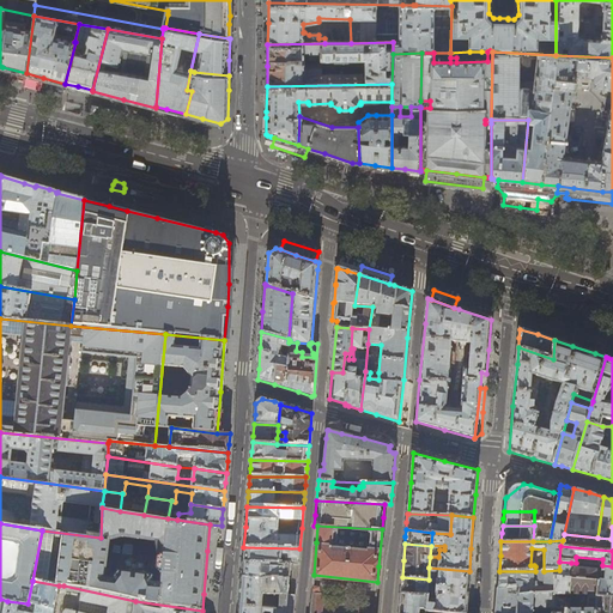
[(243,554),(242,562),(272,564),(291,563),(298,564),(298,557),(299,548),(243,547),(243,554)]
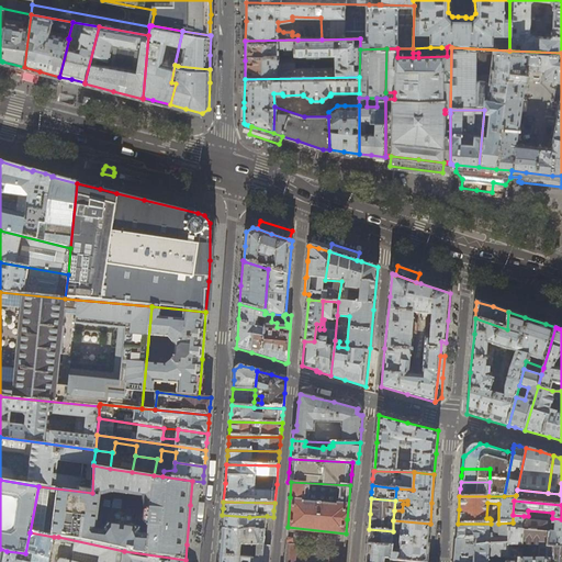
[(222,523),(221,530),(265,530),(266,525),(267,516),(249,517),(222,515),(222,523)]
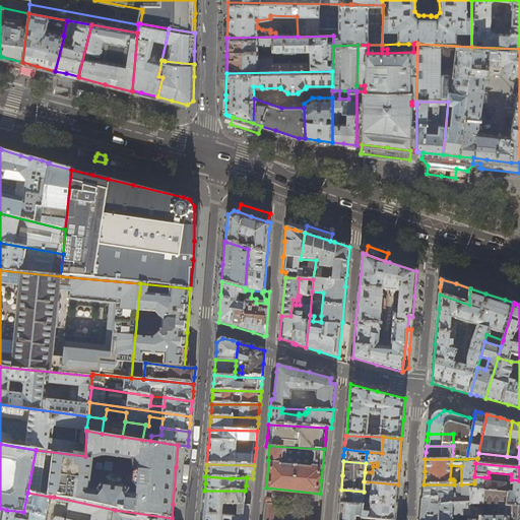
[(484,481),(484,477),(474,476),(474,483),(473,490),(483,490),(505,493),(506,483),(484,481)]
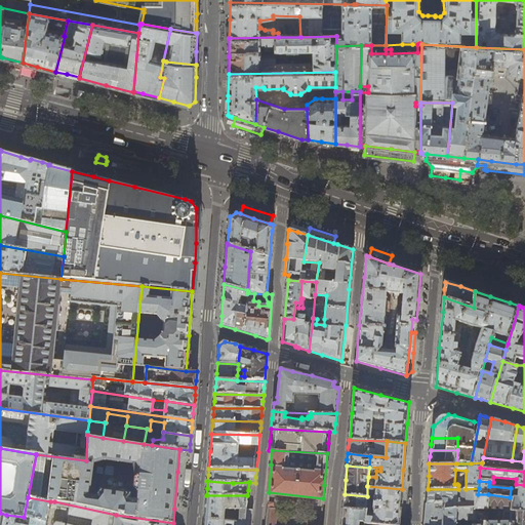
[(524,485),(516,484),(516,488),(519,489),(518,497),(514,496),(514,497),(512,511),(524,512),(524,511),(524,485)]
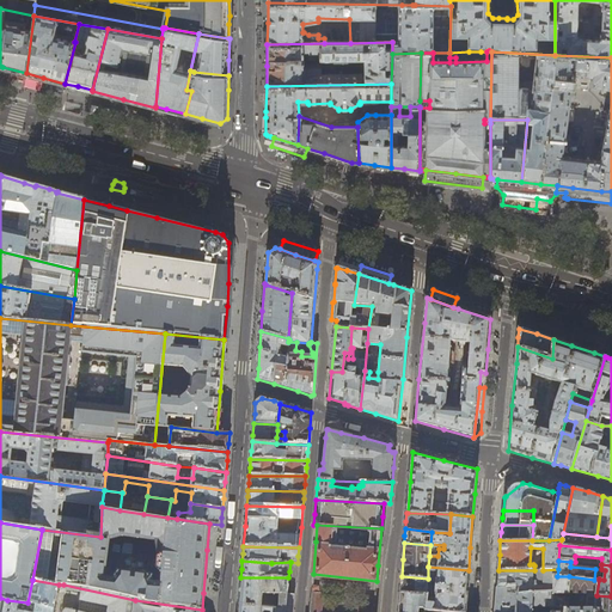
[(464,611),(466,592),(469,570),(428,567),(428,579),(426,594),(426,610),(452,611),(464,611)]
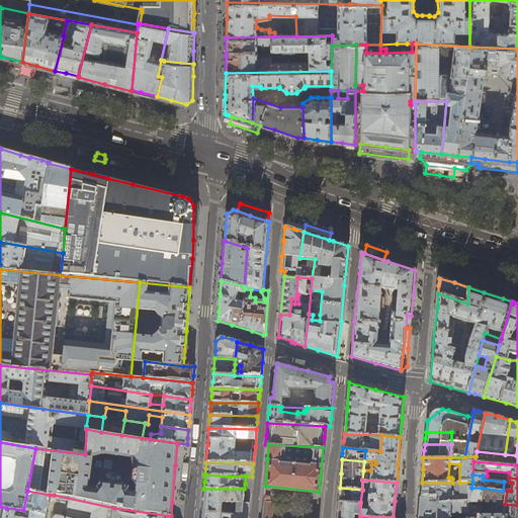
[(459,483),(452,483),(422,483),(421,489),(420,497),(439,496),(439,497),(438,503),(467,500),(468,487),(471,488),(472,482),(459,483)]
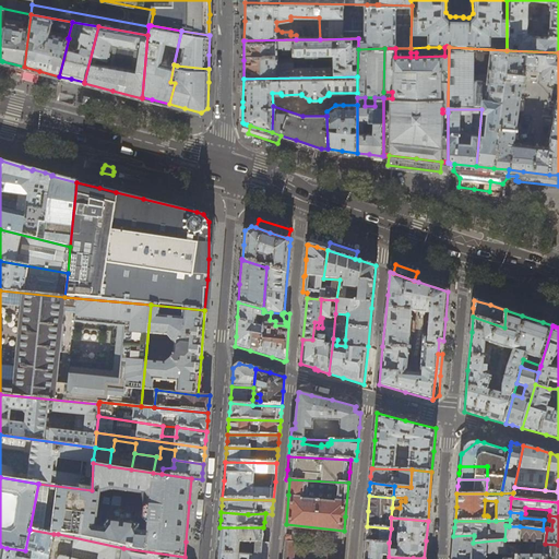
[(503,556),(508,556),(509,544),(507,540),(519,542),(520,526),(509,526),(506,525),(504,539),(504,555),(503,555),(503,556)]
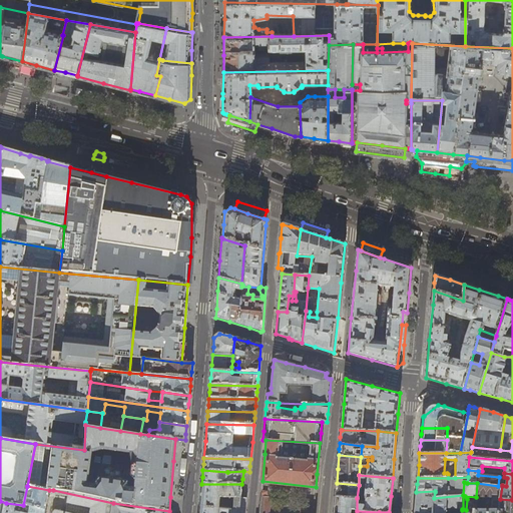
[(336,490),(336,496),(357,498),(359,485),(337,483),(336,490)]
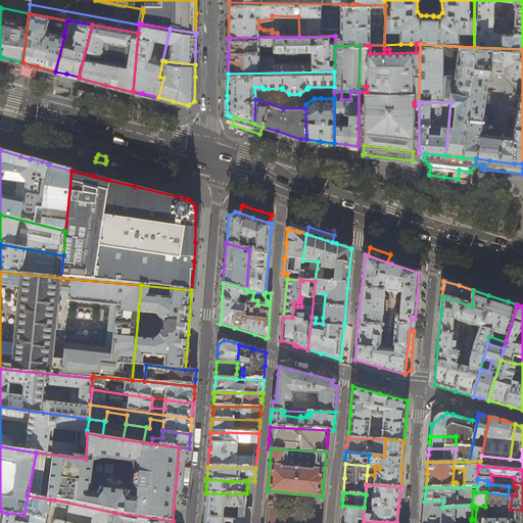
[(509,522),(510,509),(512,495),(508,495),(486,492),(485,507),(485,511),(485,517),(493,517),(492,521),(485,520),(484,522),(509,522)]
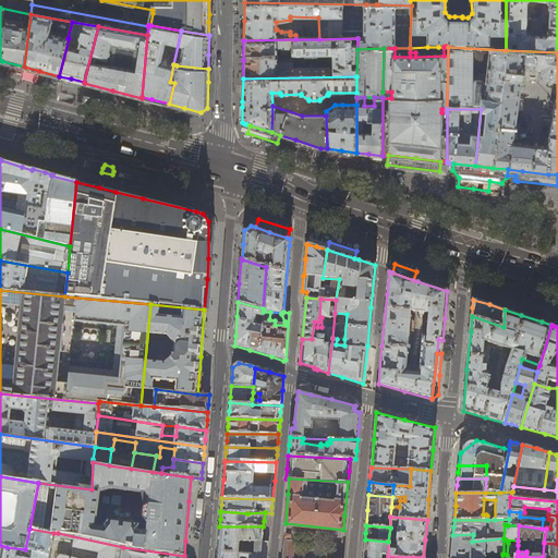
[(264,528),(263,526),(219,526),(217,547),(216,557),(266,557),(267,548),(268,542),(264,528)]
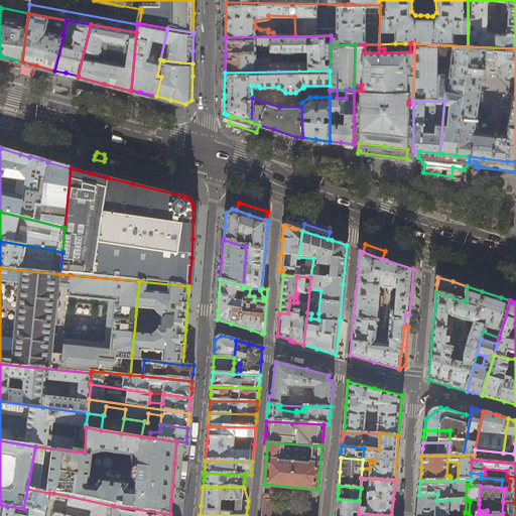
[(23,508),(30,510),(29,515),(112,515),(114,506),(53,493),(52,497),(70,500),(67,515),(56,514),(54,515),(51,515),(50,515),(44,515),(49,493),(27,489),(23,508)]
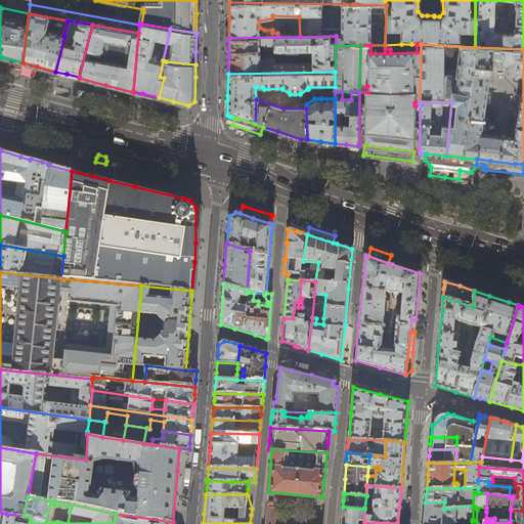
[(423,523),(472,523),(472,521),(472,520),(473,520),(473,506),(443,509),(444,503),(444,501),(425,503),(423,523)]
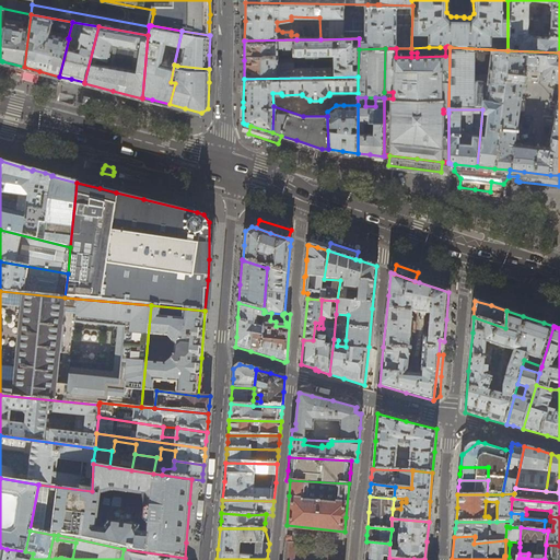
[(293,559),(295,540),(286,539),(282,559),(293,559)]
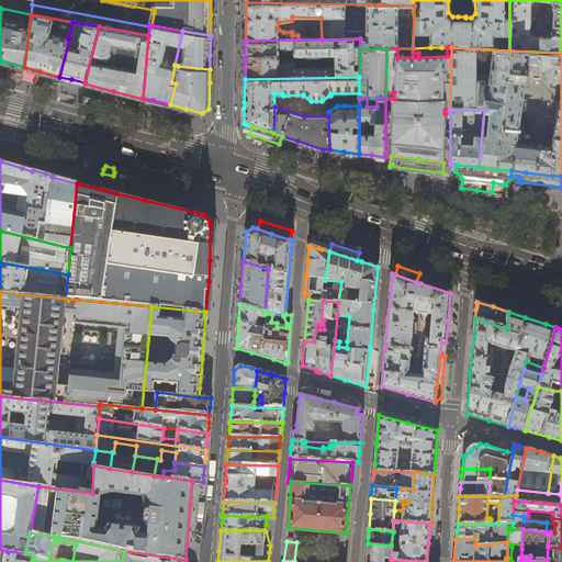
[(381,561),(382,558),(388,558),(386,561),(390,561),(391,560),(391,546),(368,543),(366,561),(381,561)]
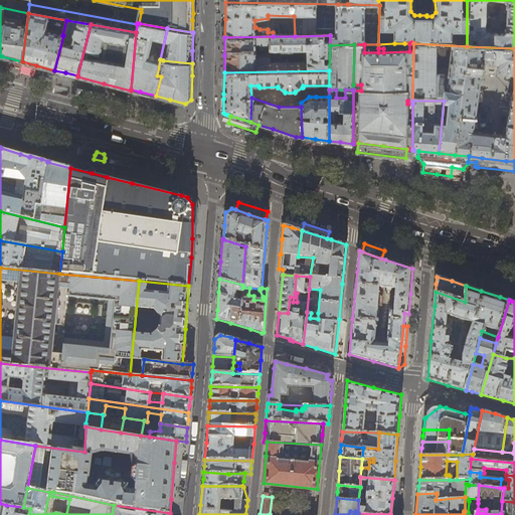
[(513,514),(514,502),(502,501),(501,514),(513,514)]
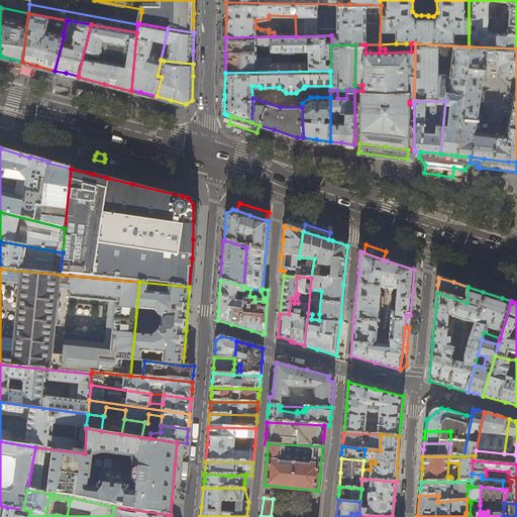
[(23,509),(6,507),(3,516),(29,516),(30,511),(23,509)]
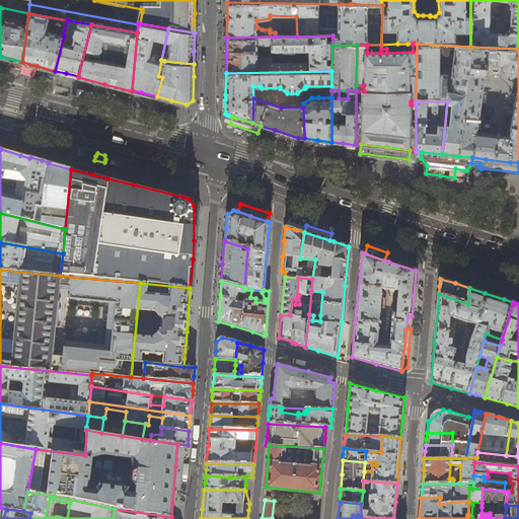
[(170,518),(171,517),(115,509),(113,518),(170,518)]
